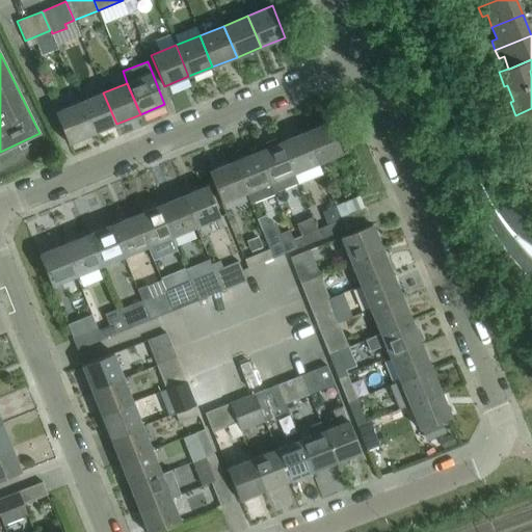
[(116,124),(103,92),(80,102),(92,133),(116,124)]
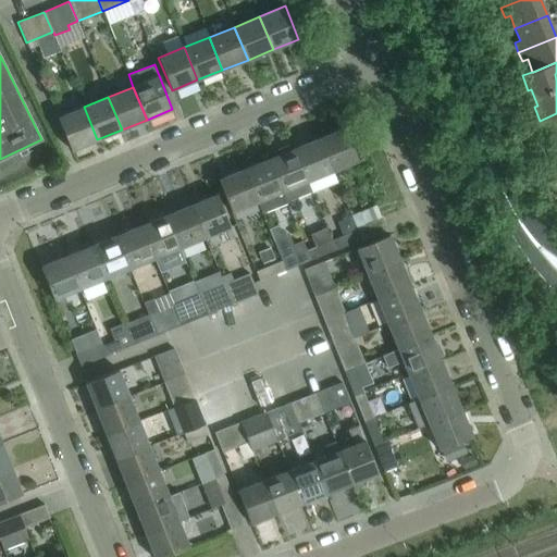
[(97,139),(84,107),(58,118),(71,150),(97,139)]
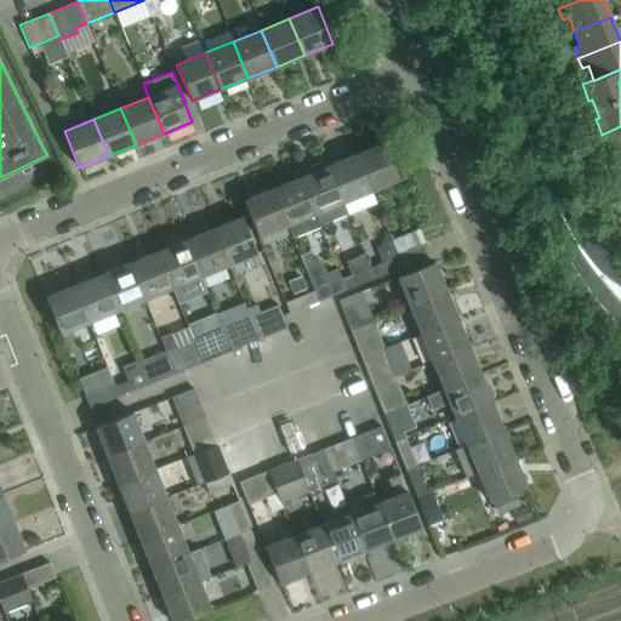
[(385,143),(355,154),(371,191),(399,180),(385,143)]
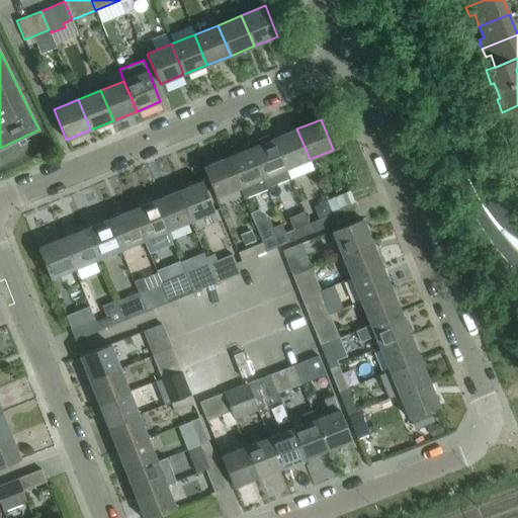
[(310,159),(296,128),(273,139),(285,169),(310,159)]
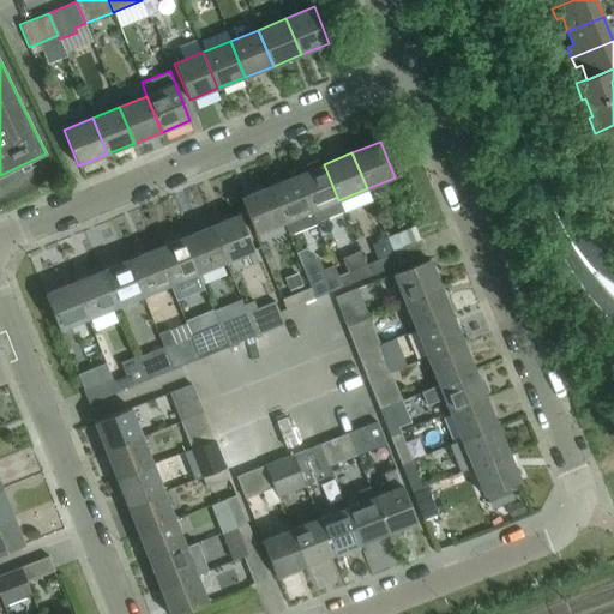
[(338,200),(324,164),(321,164),(319,160),(306,166),(307,168),(300,170),(299,168),(298,169),(300,174),(296,175),(311,212),(315,223),(343,211),(338,200)]
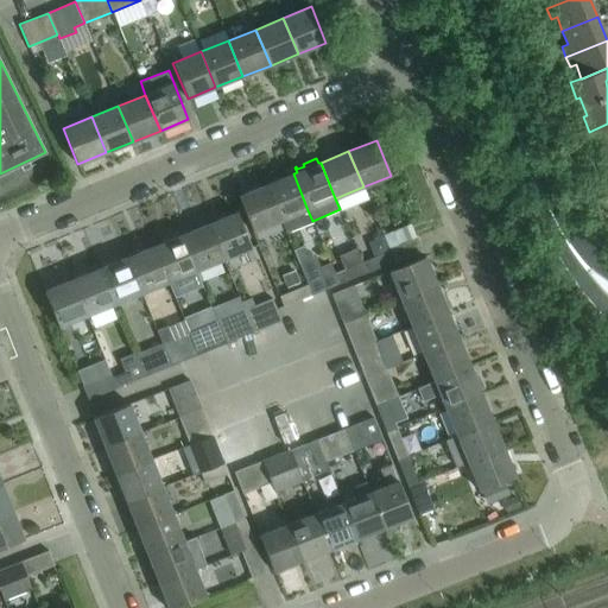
[(308,210),(293,173),(266,185),(280,221),(308,210)]
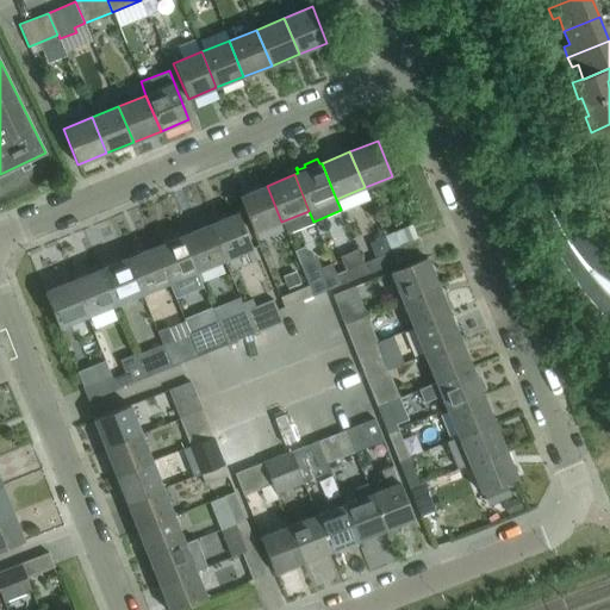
[(281,222),(267,186),(238,197),(254,234),(281,222)]
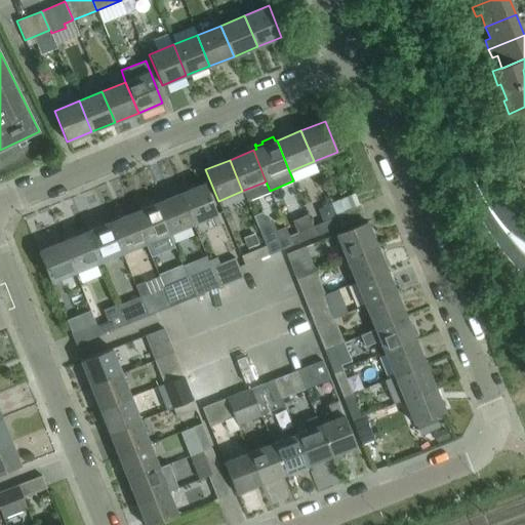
[(204,184),(180,193),(193,225),(216,214),(204,184)]
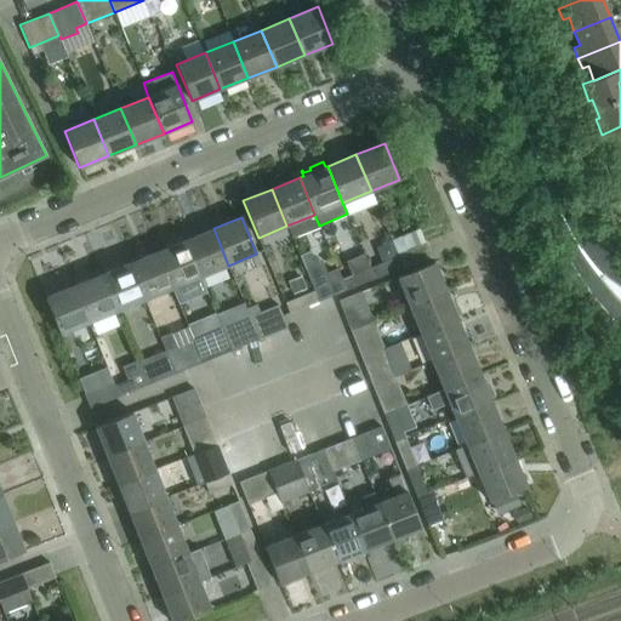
[(228,266),(214,228),(184,240),(200,277),(228,266)]
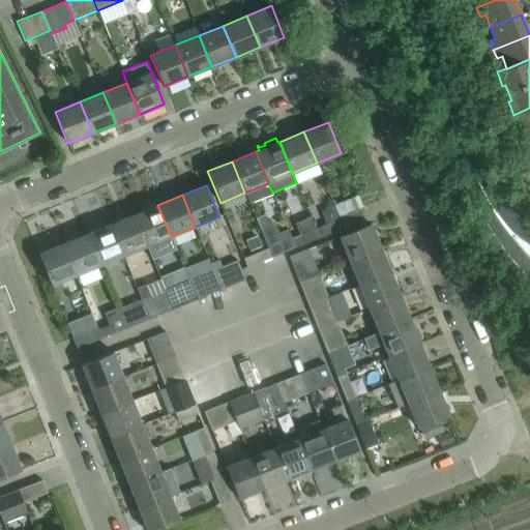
[(171,236),(157,205),(134,214),(146,246),(171,236)]
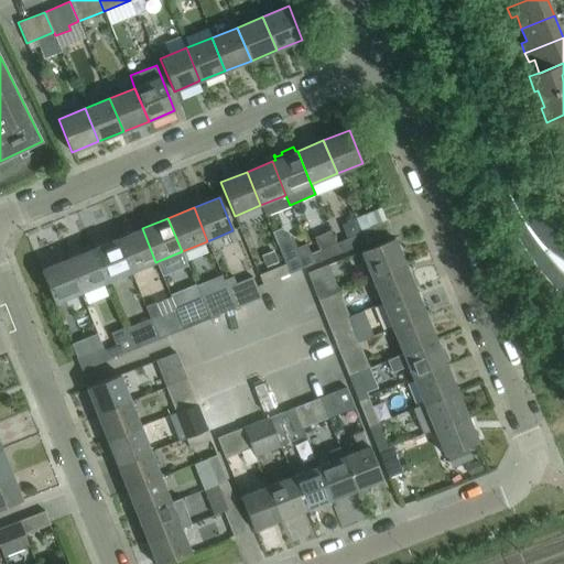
[(360,229),(361,234),(366,242),(391,231),(386,218),(360,229)]
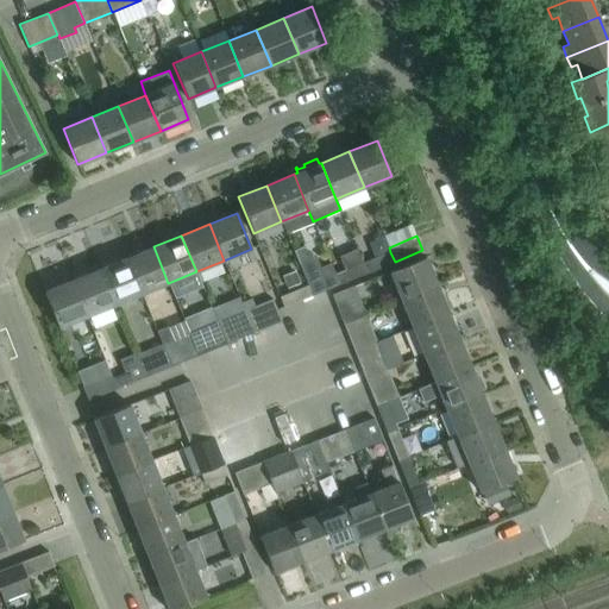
[(168,283),(154,246),(126,258),(142,294),(168,283)]
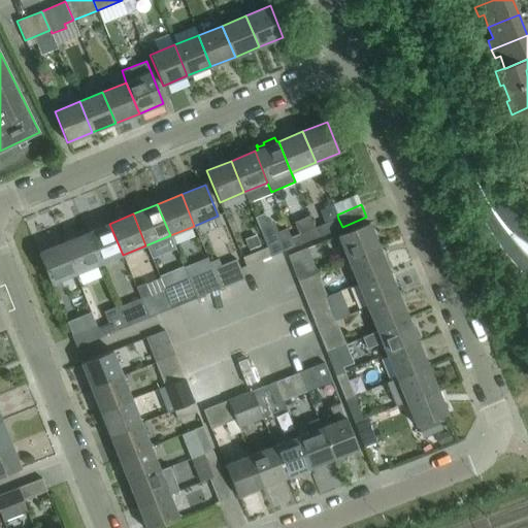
[(318,237),(342,227),(338,219),(315,228),(318,237)]
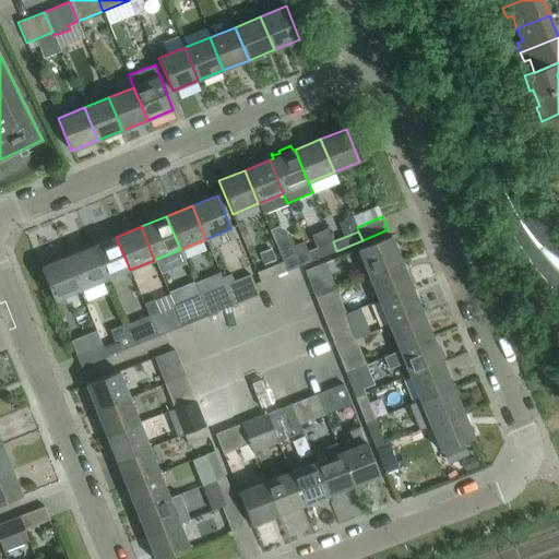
[(357,249),(368,275),(401,261),(390,236),(357,249)]
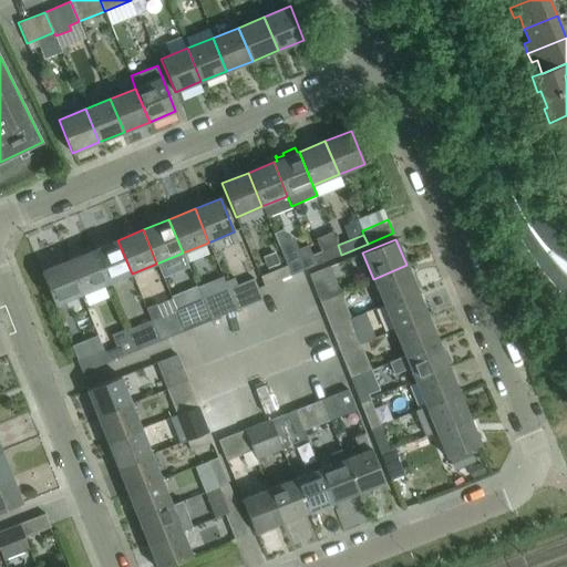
[(132,274),(117,240),(92,250),(105,284),(132,274)]
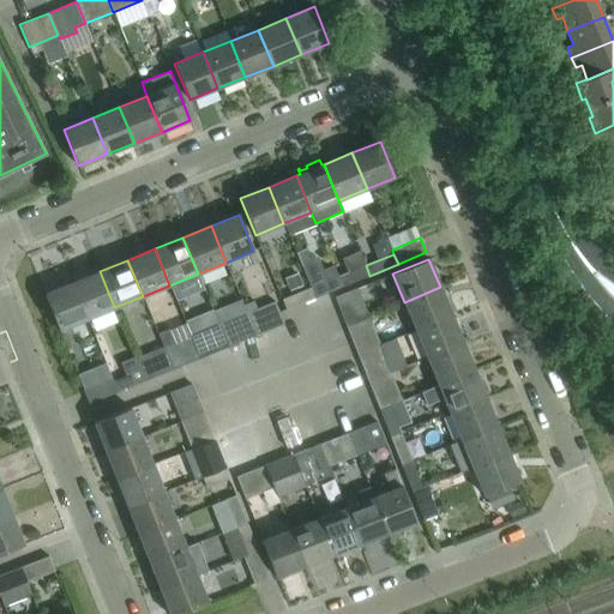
[(311,288),(314,299),(342,287),(338,277),(326,282),(318,260),(302,266),(311,288)]
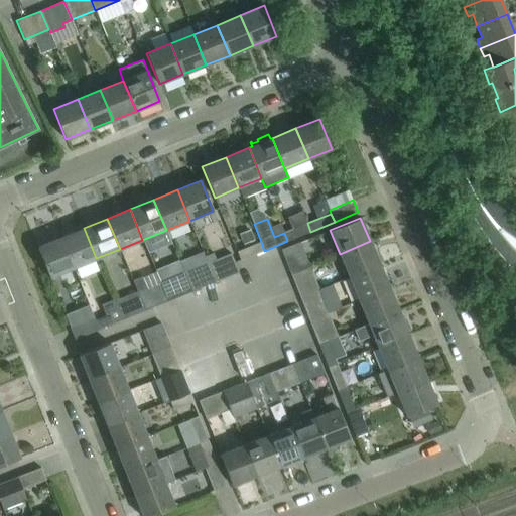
[(287,241),(310,232),(307,223),(284,233),(287,241)]
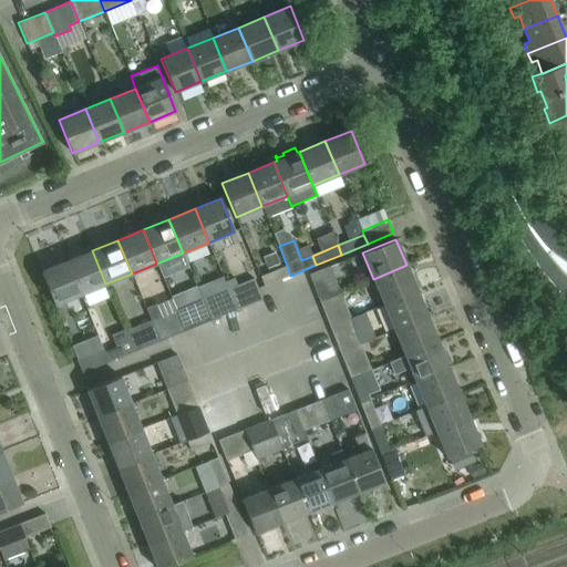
[(105,284),(92,250),(66,260),(81,295),(105,284)]
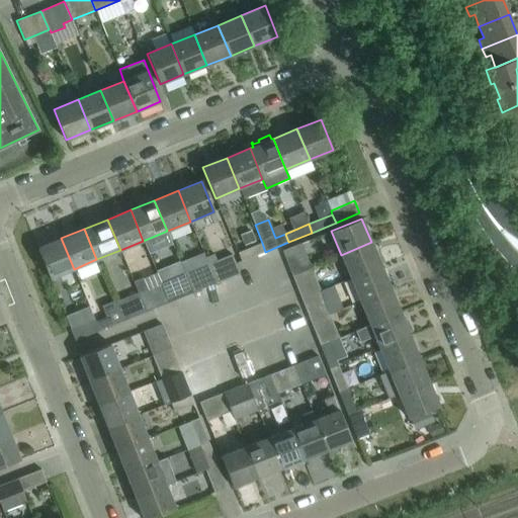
[(74,269),(61,238),(37,248),(50,278),(74,269)]
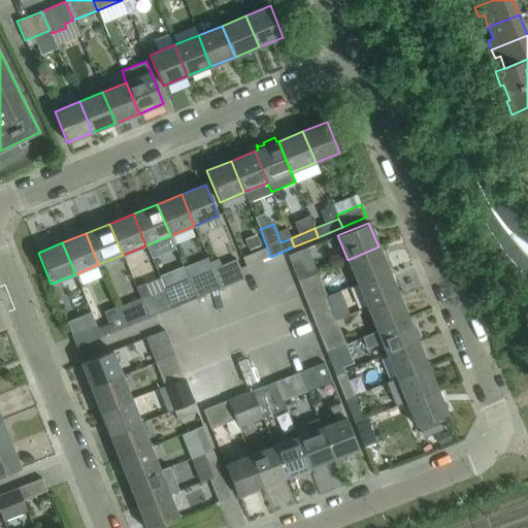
[(388,271),(378,246),(348,260),(357,284),(388,271)]
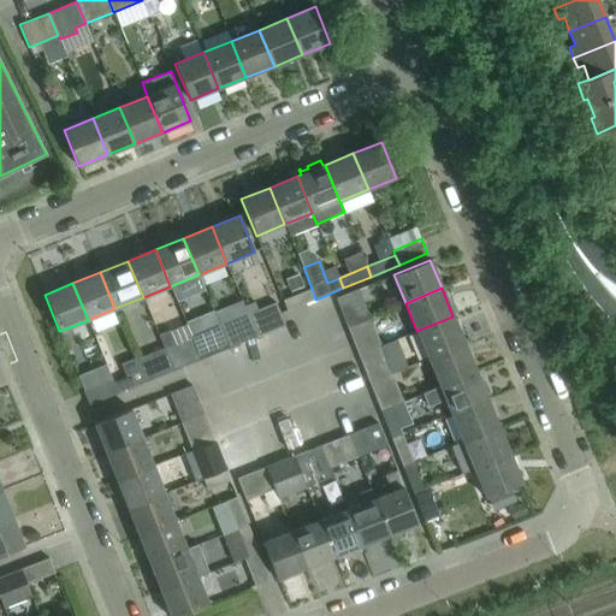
[(288,312),(315,300),(312,289),(284,301),(288,312)]
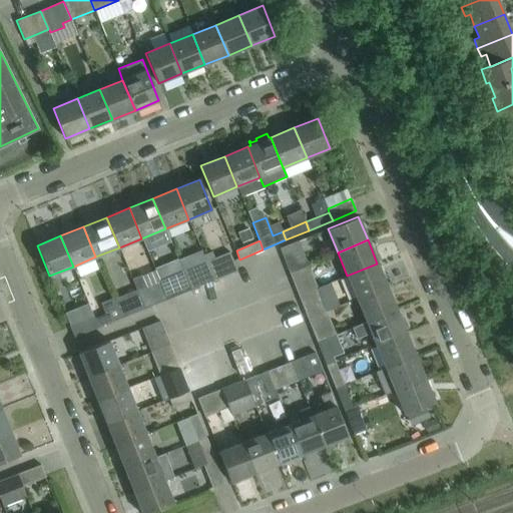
[(284,259),(289,272),(308,265),(303,250),(299,240),(280,248),(284,259)]
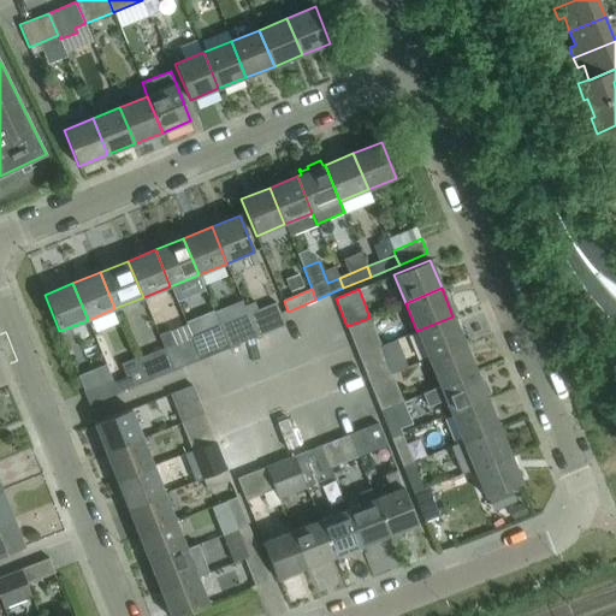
[(276,302),(247,314),(256,336),(284,324),(276,302)]
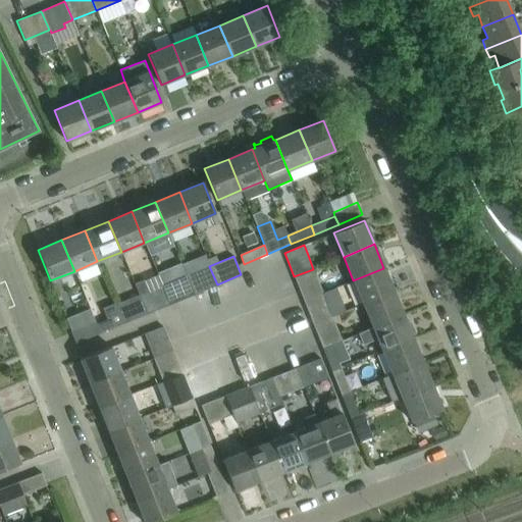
[(217,284),(209,266),(186,275),(193,295),(217,284)]
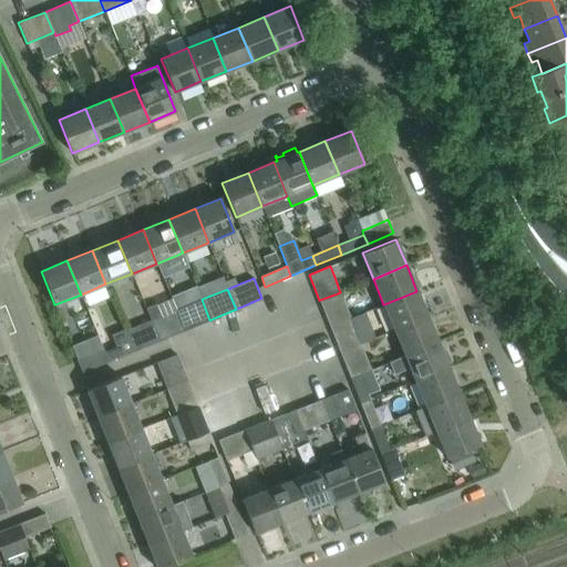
[(428,317),(416,291),(383,305),(394,330),(428,317)]
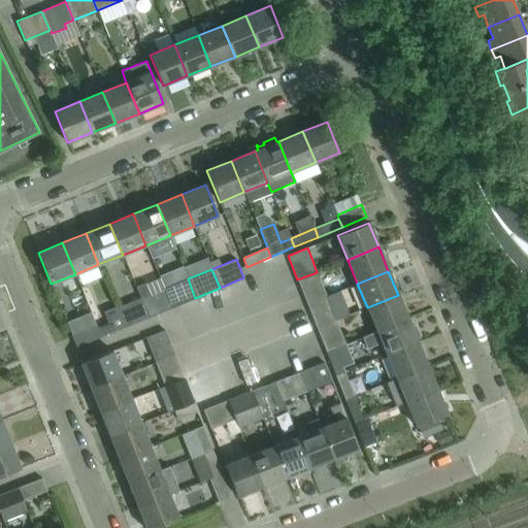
[(321,283),(317,272),(297,279),(307,304),(327,296),(321,283)]
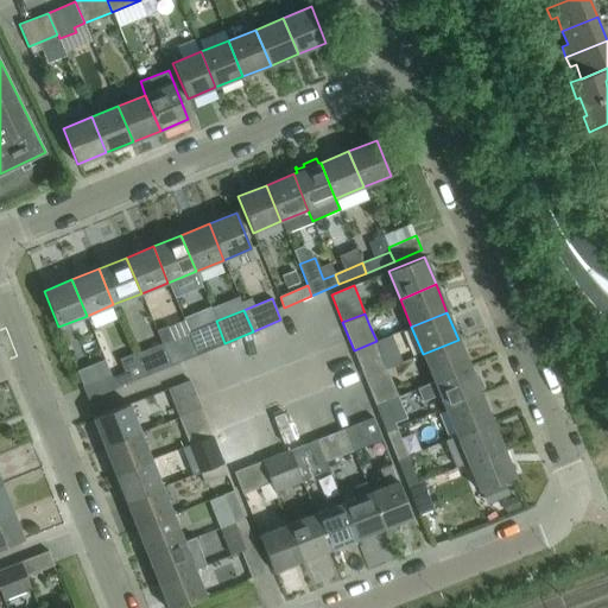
[(225,343),(216,321),(189,333),(197,354),(225,343)]
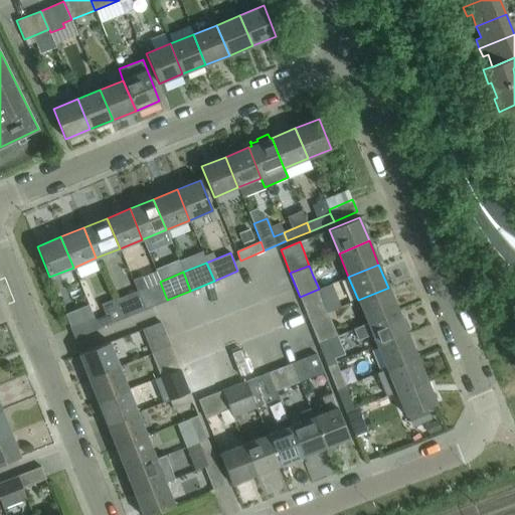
[(167,300),(160,282),(146,287),(141,277),(133,280),(137,291),(145,310),(167,300)]
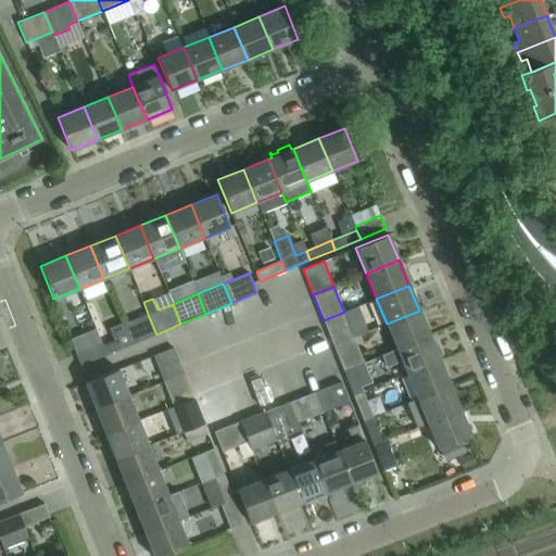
[(429,335),(419,311),(387,324),(396,349),(429,335)]
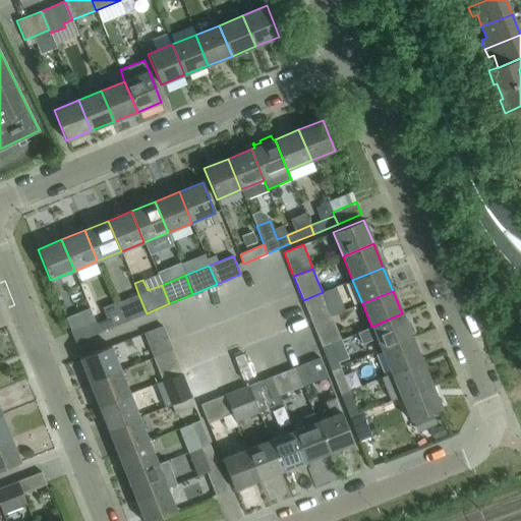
[(332,315),(323,292),(303,300),(312,324),(332,315)]
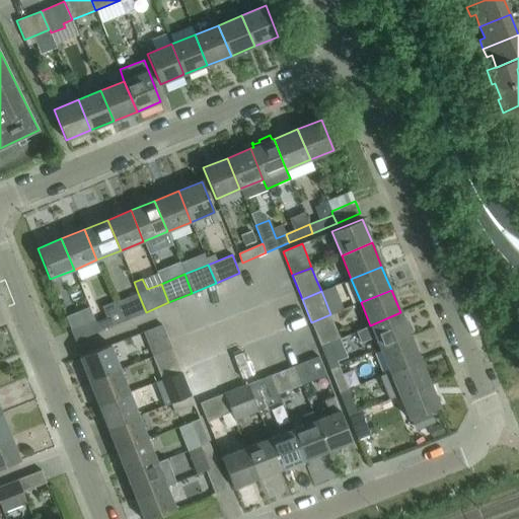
[(146,312),(138,293),(115,303),(115,302),(114,302),(122,321),(146,312)]
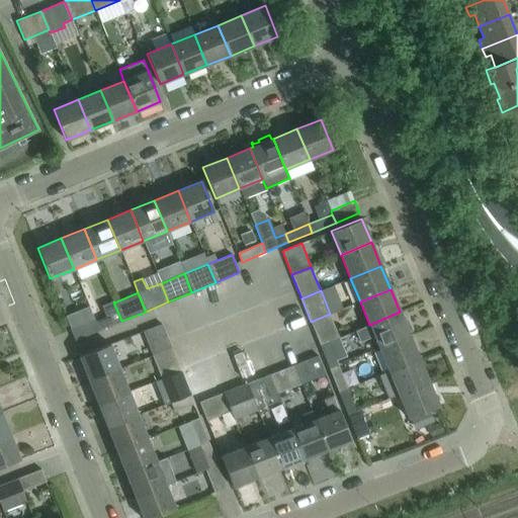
[(121,321),(113,301),(102,307),(106,317),(94,322),(98,331),(121,321)]
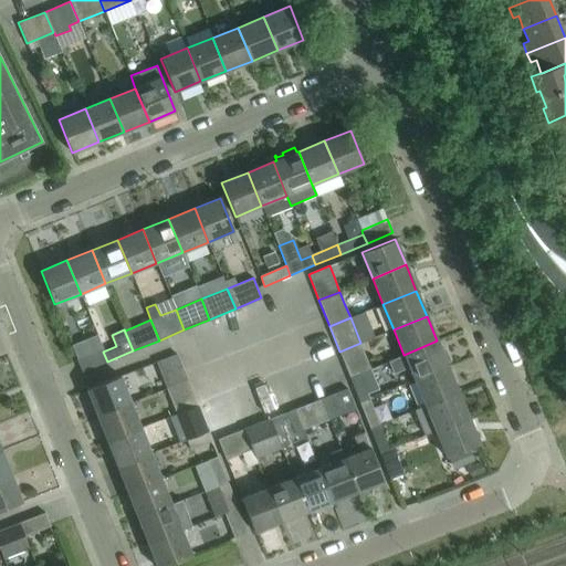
[(388,362),(394,374),(409,367),(415,380),(448,367),(447,364),(450,362),(444,349),(441,350),(437,341),(404,355),(388,362)]
